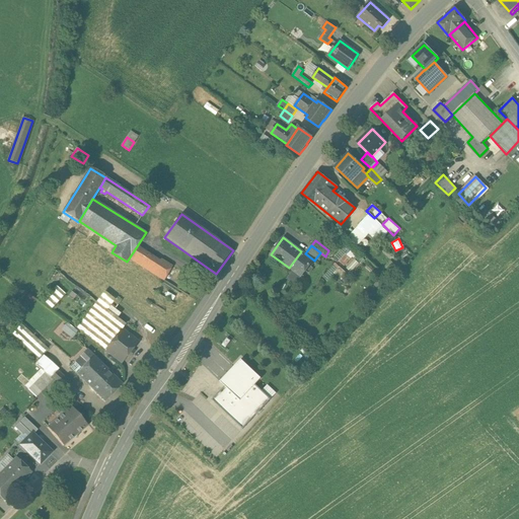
[(356,252),(348,245),(336,258),(344,266),(356,252)]
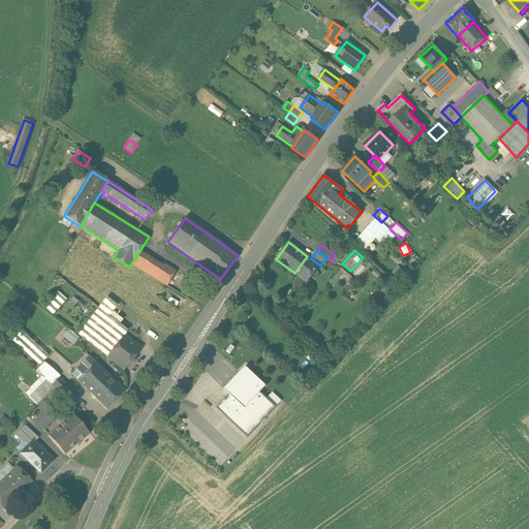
[(162,267),(139,251),(131,263),(155,279),(162,267)]
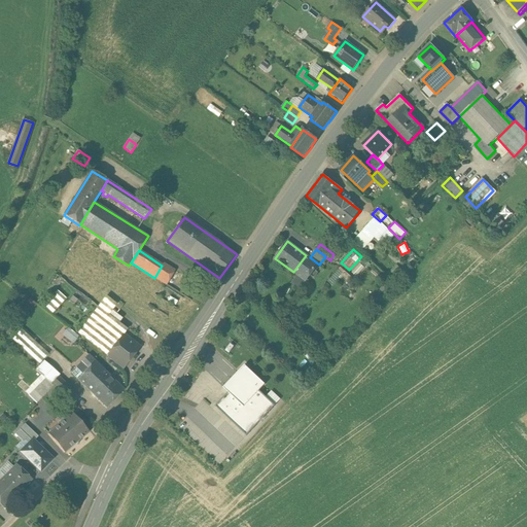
[(306,255),(293,272),(297,275),(306,282),(319,265),(310,257),(306,255)]
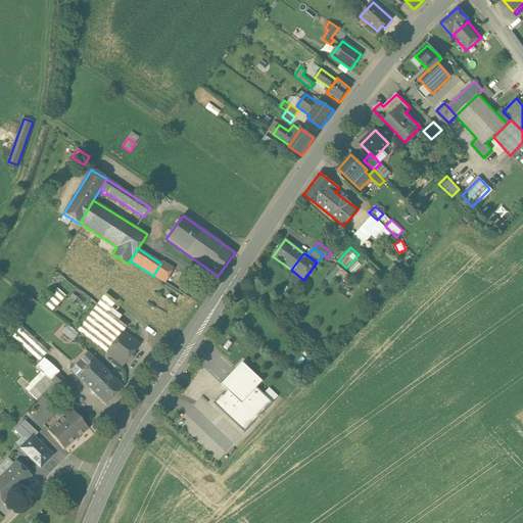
[(160,264),(153,276),(164,283),(174,268),(162,260),(160,264)]
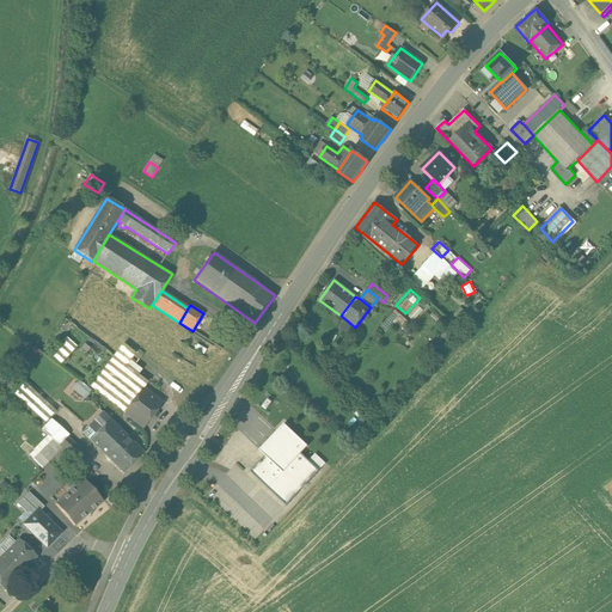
[(414,322),(423,311),(418,306),(409,317),(414,322)]
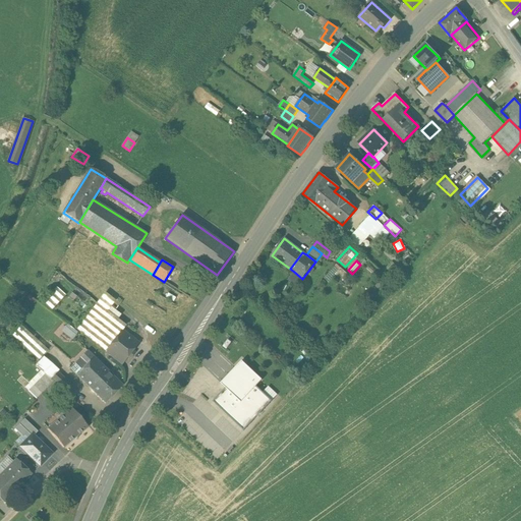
[(341,269),(337,266),(324,280),(329,284),(341,269)]
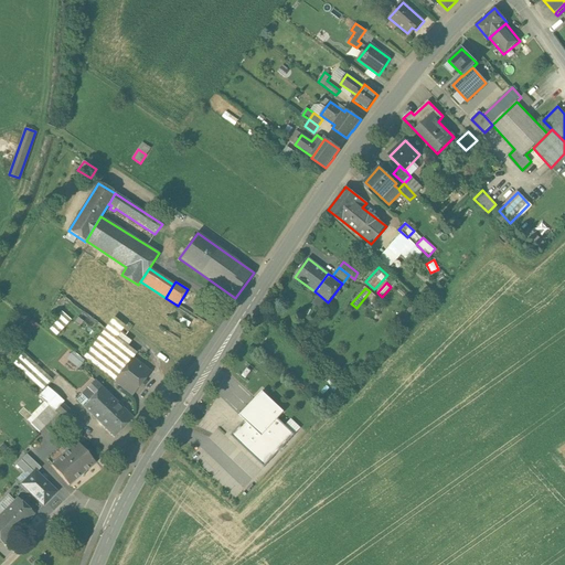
[(370,291),(364,298),(375,308),(381,301),(370,291)]
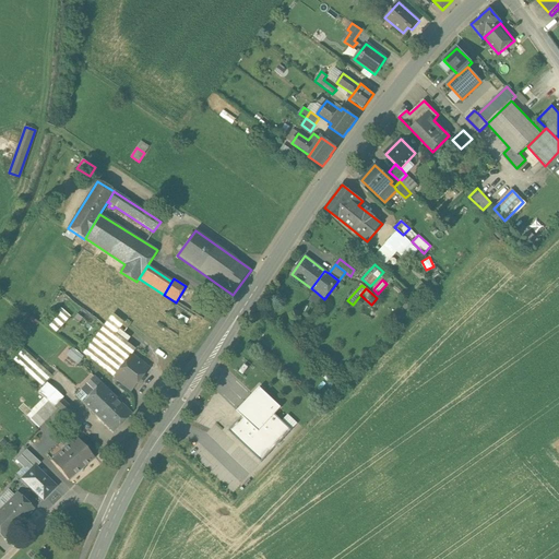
[(324,299),(316,292),(309,300),(319,307),(324,299)]
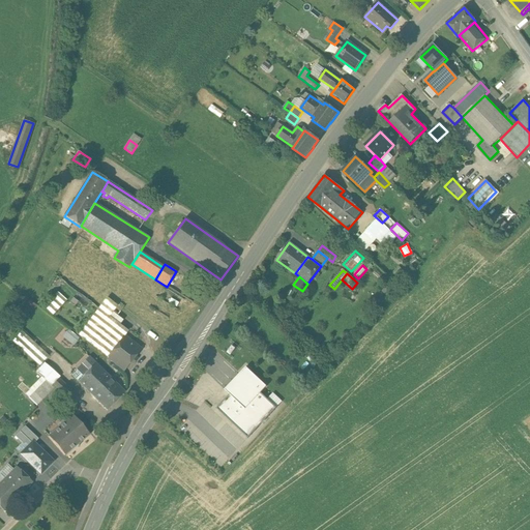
[(57,292),(43,307),(53,316),(66,300),(57,292)]
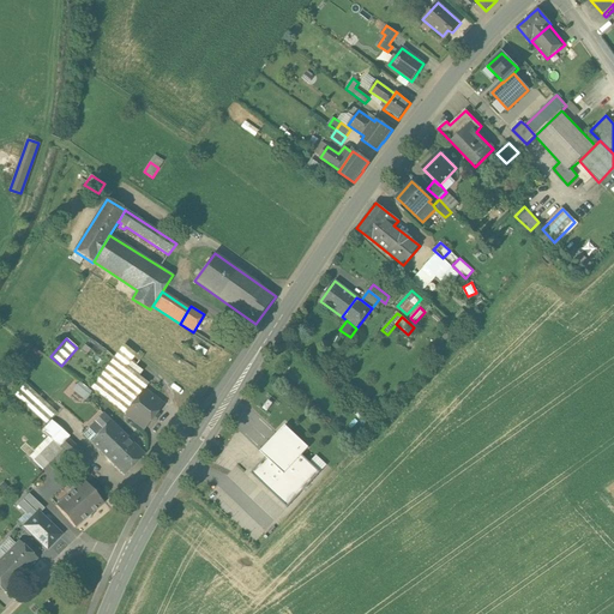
[(124,345),(91,387),(125,414),(144,390),(149,384),(138,375),(142,371),(130,362),(136,354),(124,345)]
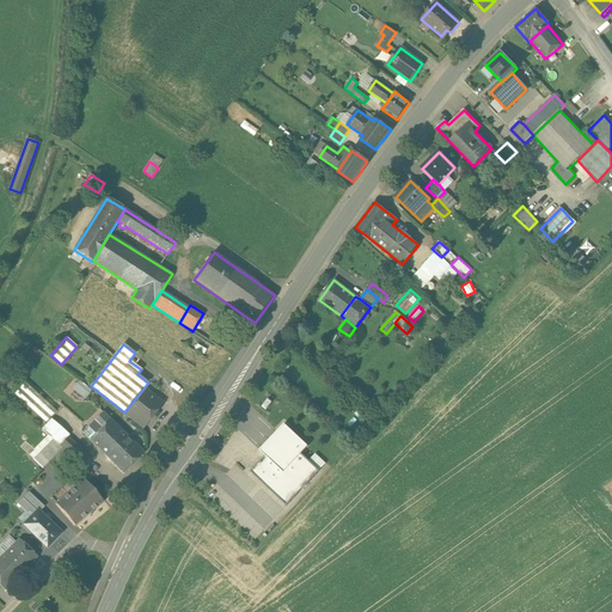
[(30,361),(41,353),(35,346),(24,354),(30,361)]
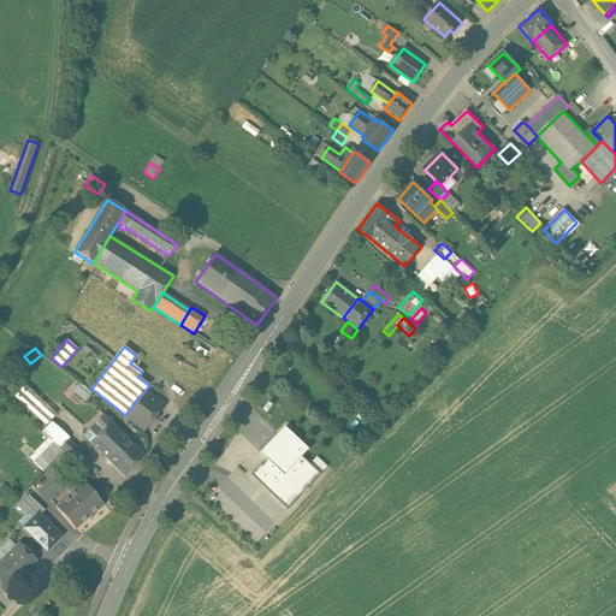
[(57,414),(25,385),(15,397),(46,426),(57,414)]
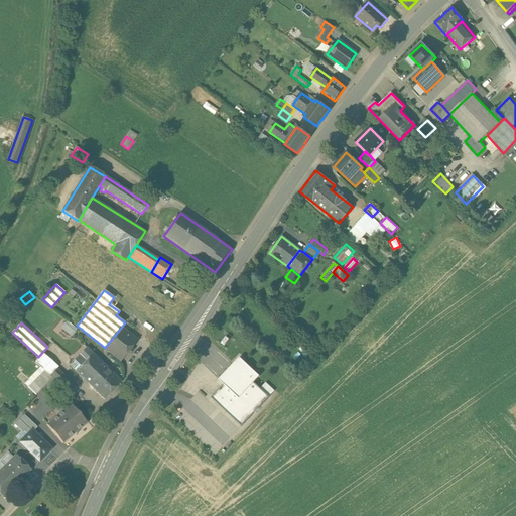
[(121,328),(105,348),(121,361),(137,340),(121,328)]
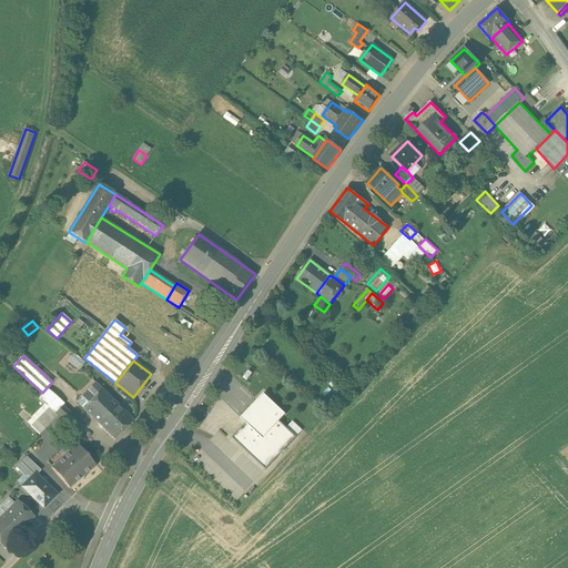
[(134,421),(103,389),(102,389),(95,383),(82,397),(89,404),(83,409),(115,439),(134,421)]
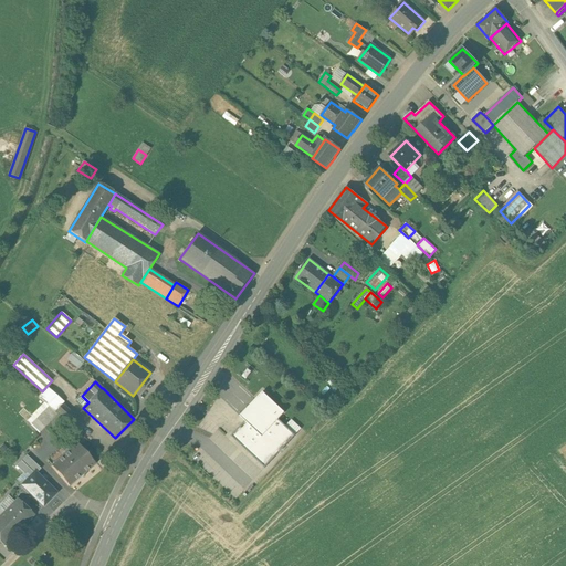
[(285,412),(263,392),(240,417),(245,421),(248,423),(245,427),(243,425),(231,437),(265,468),(296,436),(279,419),(285,412)]
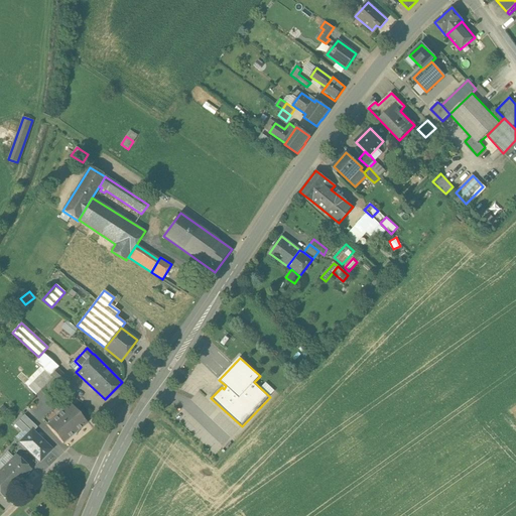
[(74,384),(56,369),(51,375),(69,390),(74,384)]
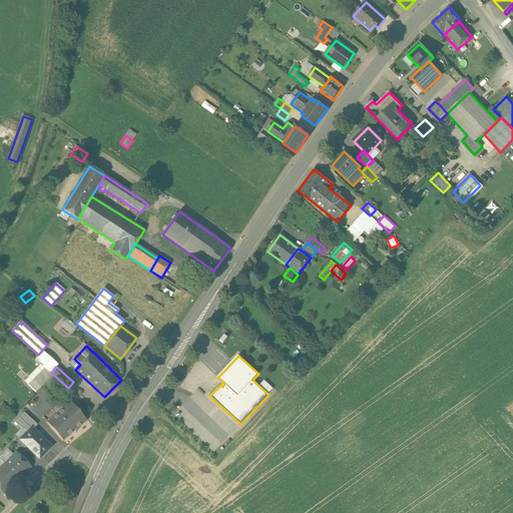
[(42,372),(28,385),(35,393),(49,379),(42,372)]
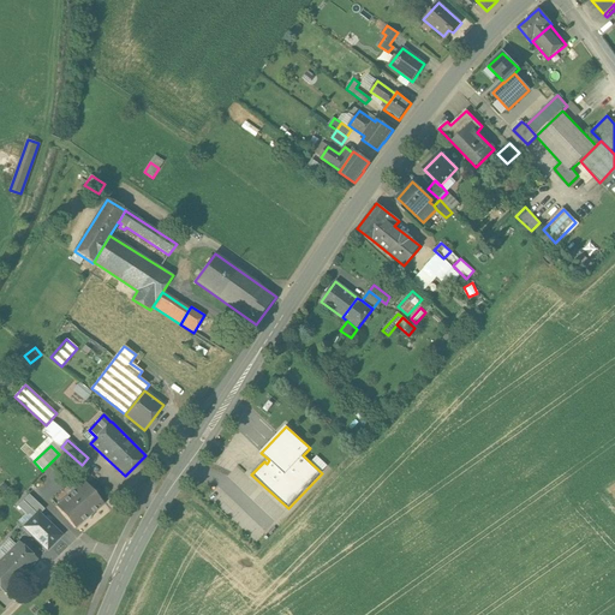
[(85,482),(81,477),(71,484),(77,490),(85,482)]
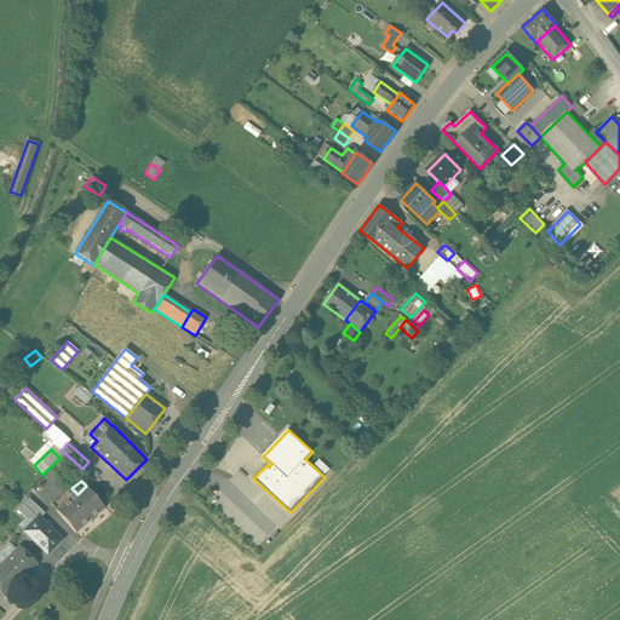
[(78,494),(57,511),(76,533),(104,507),(86,486),(78,494)]
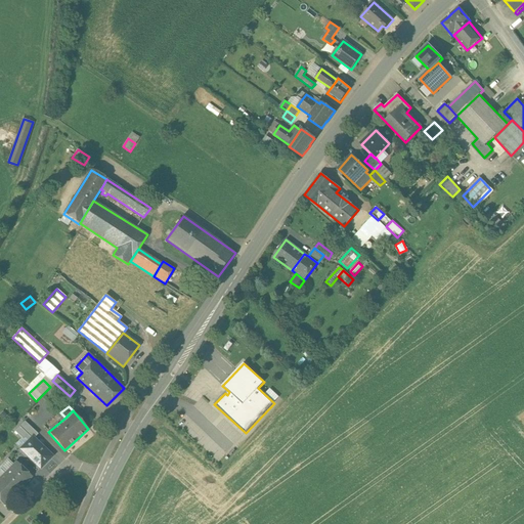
[(25,422),(19,427),(32,438),(32,437),(34,439),(38,434),(25,422)]
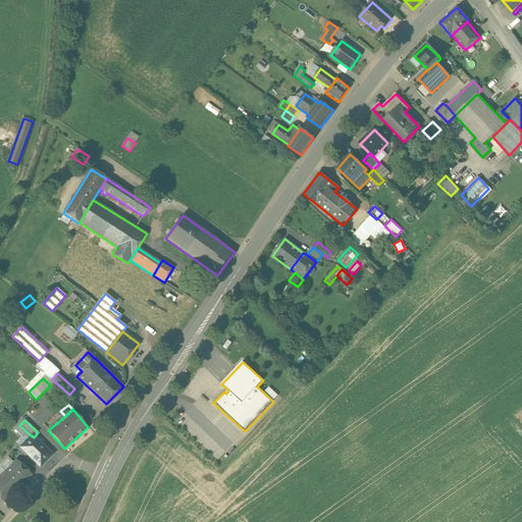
[(20,448),(40,466),(51,455),(34,437),(32,435),(32,436),(19,425),(15,430),(21,436),(23,438),(24,436),(29,439),(20,448)]
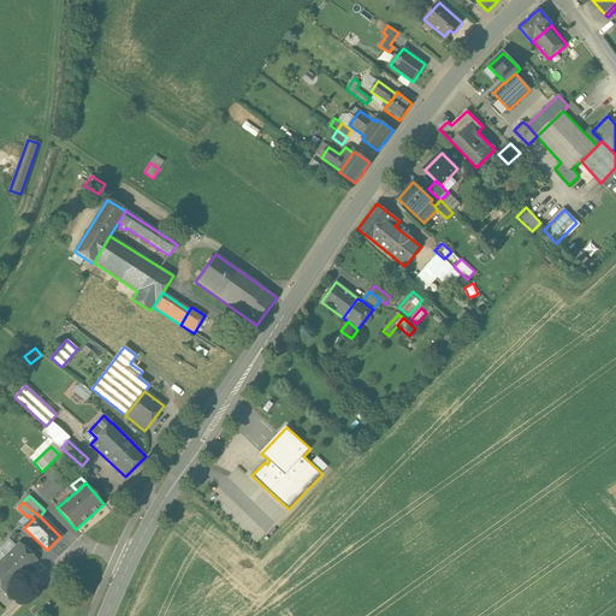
[(19,522),(24,528),(34,519),(29,515),(28,517),(25,515),(19,522)]
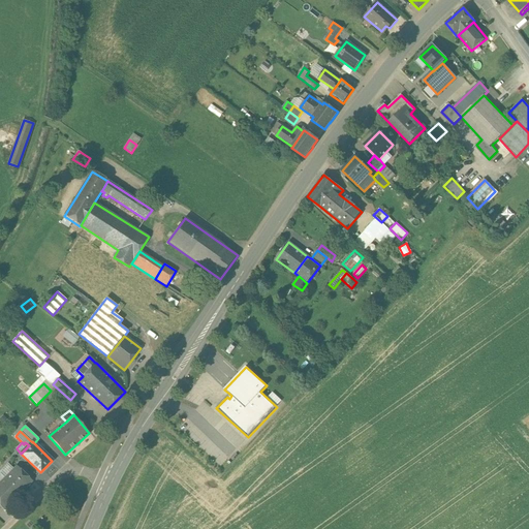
[(17,466),(0,483),(0,505),(4,510),(32,481),(17,466)]
